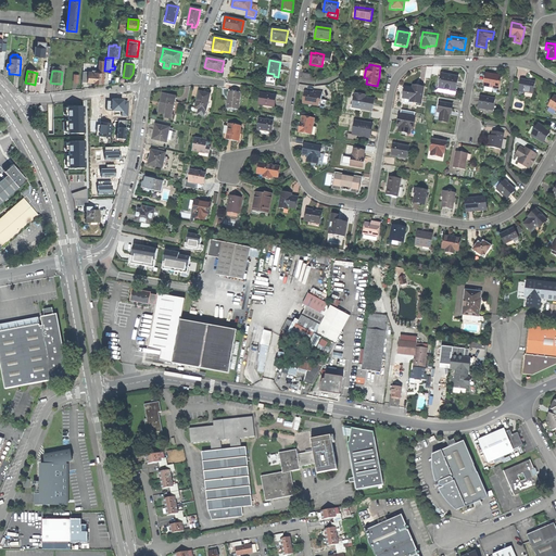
[(103,84),(104,73),(99,73),(89,72),(88,83),(93,83),(93,84),(98,84),(103,84)]
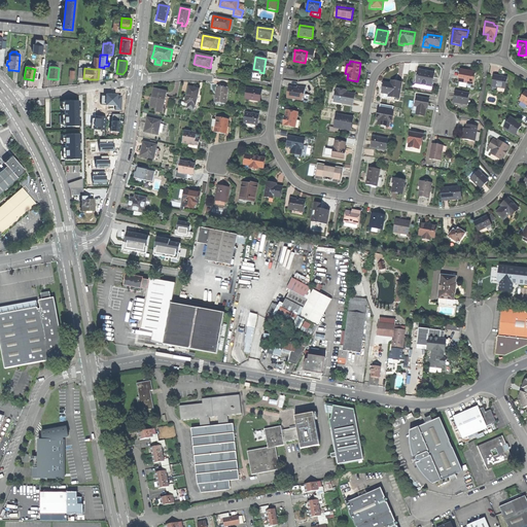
[(423,71),(419,70),(416,84),(432,88),(434,73),(423,71)]
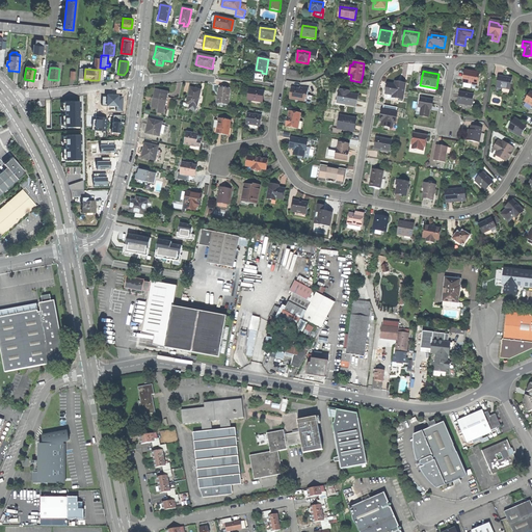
[(473,72),(466,71),(462,82),(477,85),(479,74),(473,72)]
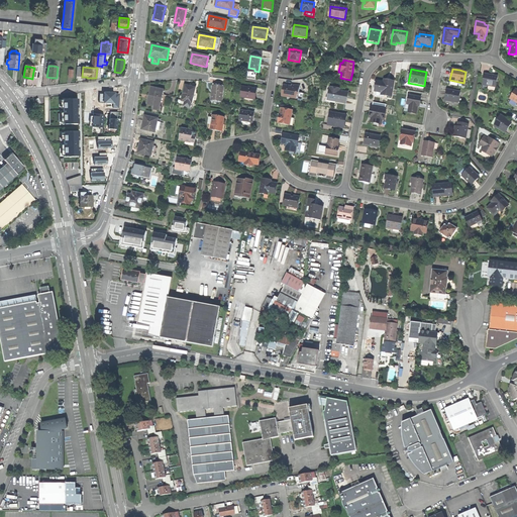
[(490,76),(484,75),(482,87),(488,88),(488,85),(492,86),(493,83),(496,84),(498,77),(490,76)]
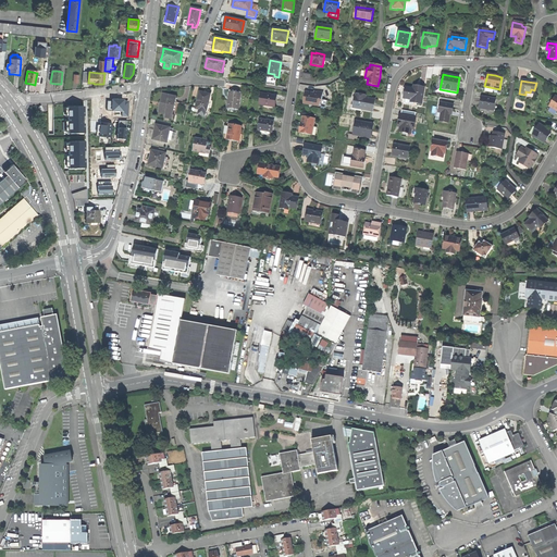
[(413,89),(409,88),(408,94),(407,93),(406,96),(406,99),(407,99),(407,103),(411,104),(411,101),(422,103),(425,88),(415,86),(413,89)]
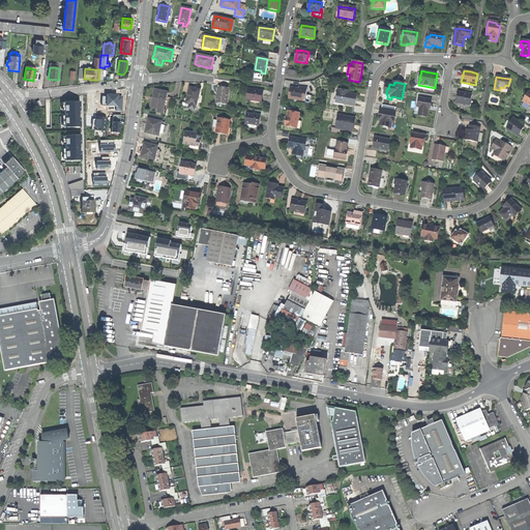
[(307,88),(298,87),(298,89),(298,90),(296,90),(296,89),(291,88),(290,93),(289,98),(304,100),(304,95),(306,95),(307,88)]
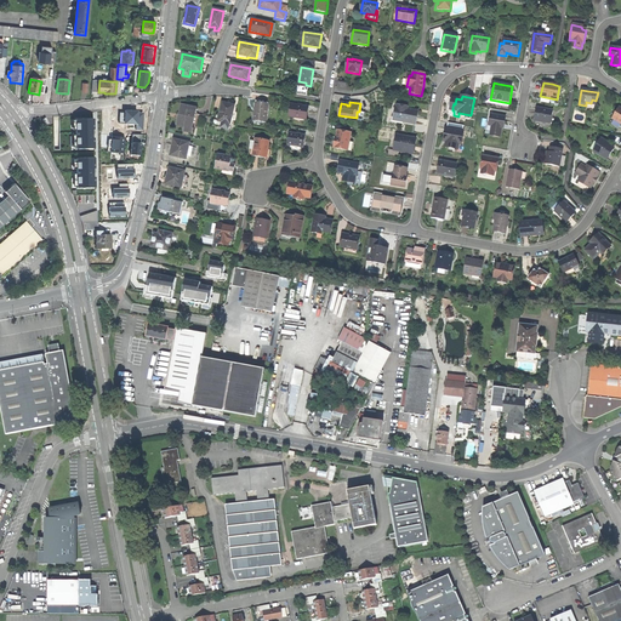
[(222,123),(229,124),(234,106),(227,104),(223,103),(218,121),(222,123)]
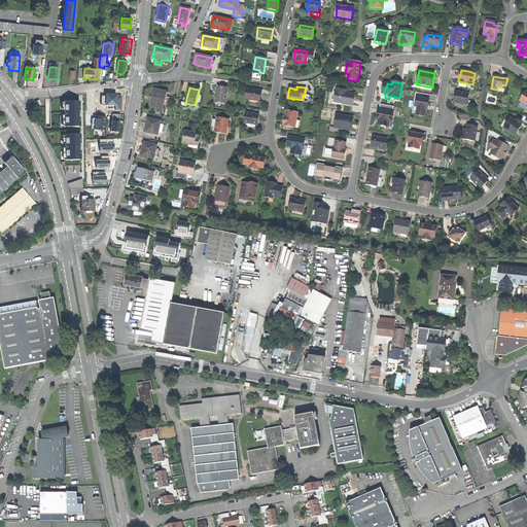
[(216,96),(215,102),(225,104),(227,89),(218,88),(217,96),(216,96)]
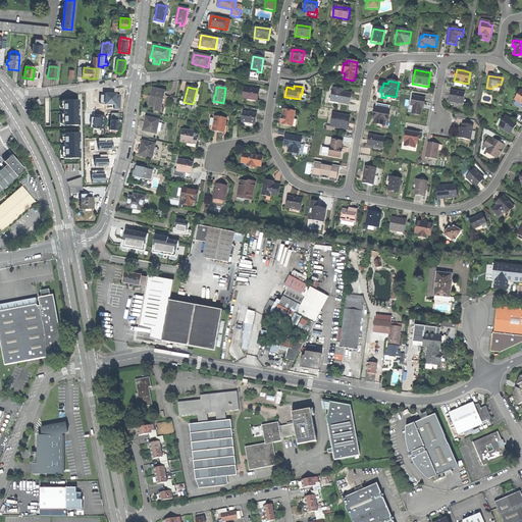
[(153,89),(151,97),(149,105),(156,106),(155,109),(161,111),(165,91),(153,89)]
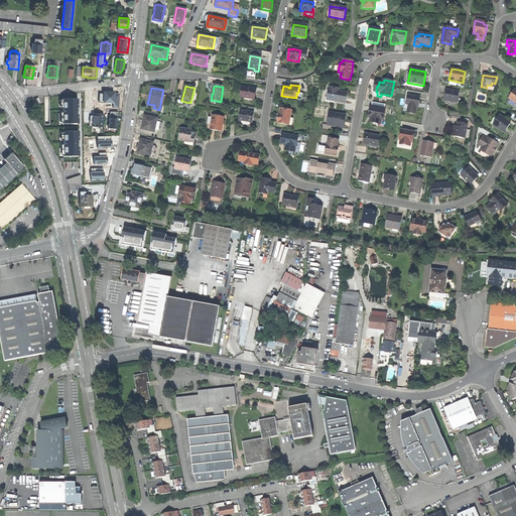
[(242,88),(240,98),(254,100),(255,95),(256,90),(242,88)]
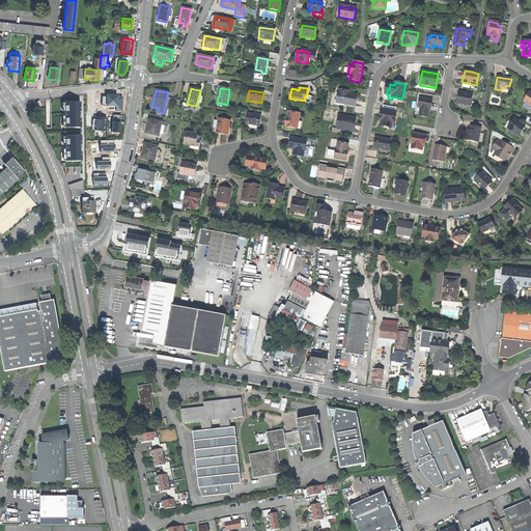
[(336,100),(335,104),(342,105),(342,104),(356,106),(357,102),(358,95),(350,94),(345,93),(345,91),(339,90),(339,92),(338,92),(337,101),(336,100)]
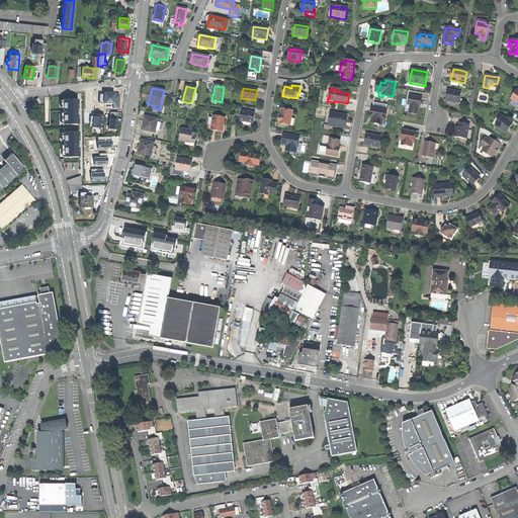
[(446,101),(459,103),(460,92),(448,90),(447,94),(446,101)]
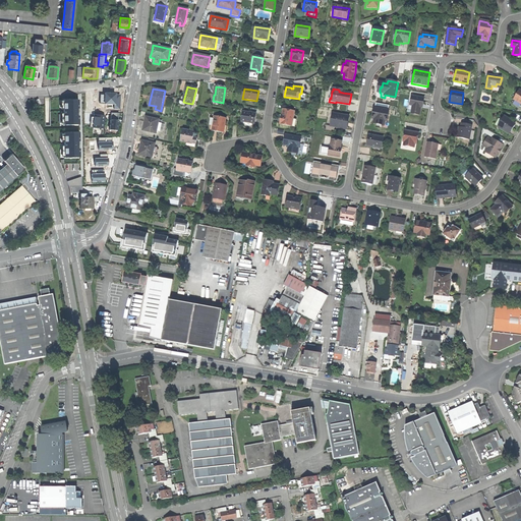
[(415,114),(420,115),(421,107),(421,105),(423,105),(423,102),(424,98),(412,96),(410,105),(412,106),(411,112),(415,113),(415,114)]
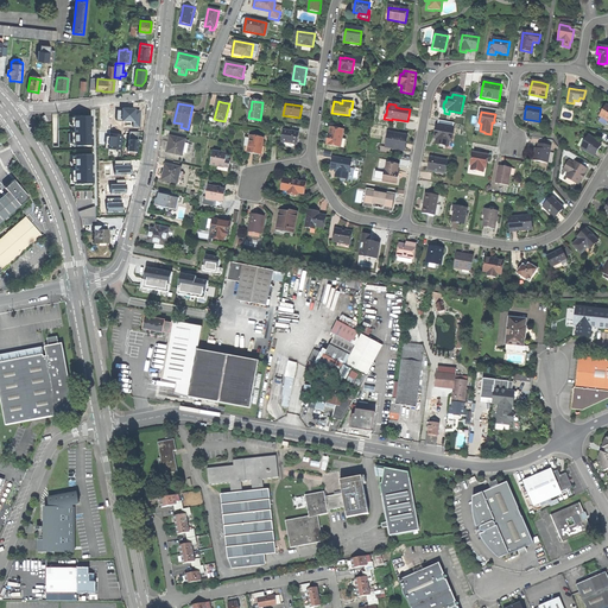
[(92,133),(92,116),(74,118),(74,119),(74,127),(74,133),(75,145),(75,146),(92,146),(92,133)]
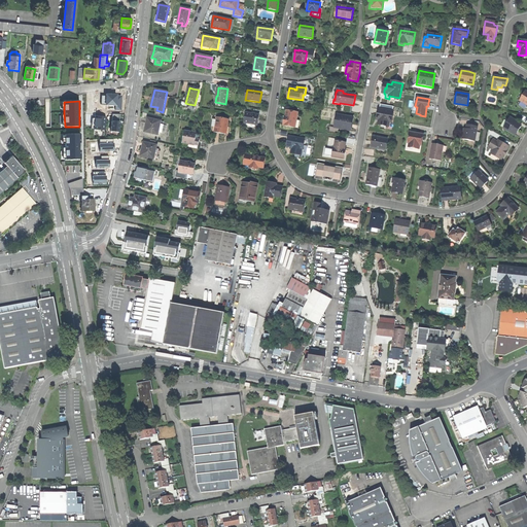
[(389,123),(390,120),(392,120),(393,111),(378,109),(377,115),(377,119),(378,119),(377,125),(388,127),(389,123)]
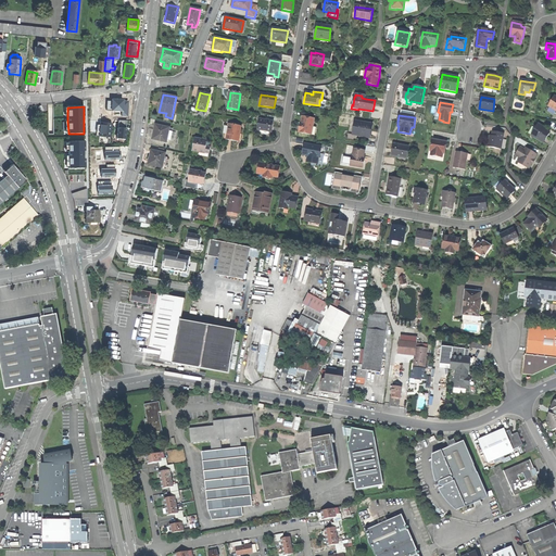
[(300,134),(314,137),(315,128),(313,128),(315,119),(303,117),(302,123),(301,123),(301,126),(299,133),(300,133),(300,134)]
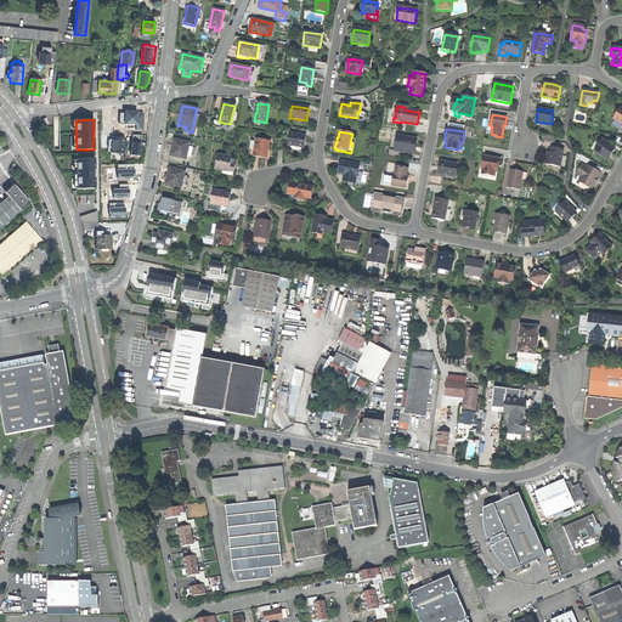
[(306,136),(289,134),(288,146),(304,148),(305,141),(306,136)]
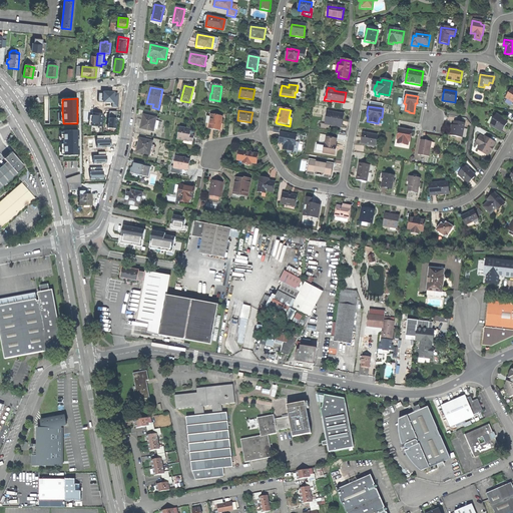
[(337,124),(337,126),(342,127),(343,120),(344,115),(328,112),(327,122),(337,124)]
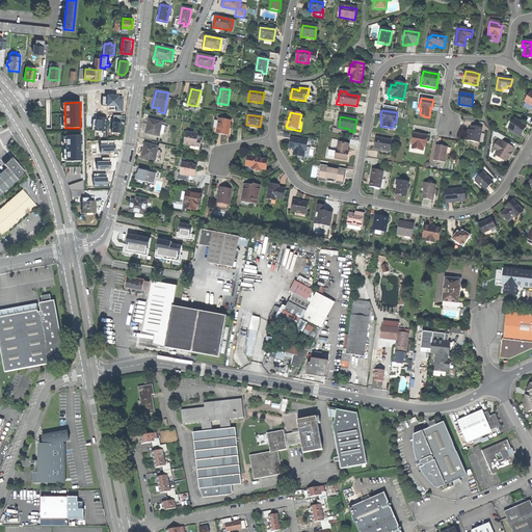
[(95,131),(105,132),(107,118),(96,117),(96,120),(95,127),(95,131)]
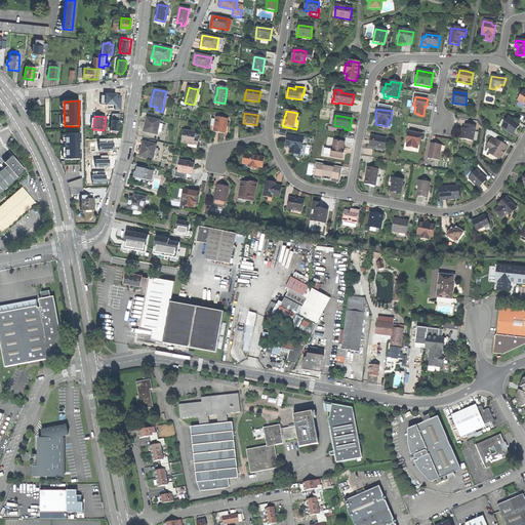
[(517,128),(519,125),(515,122),(513,121),(514,120),(509,117),(502,127),(514,134),(517,128)]
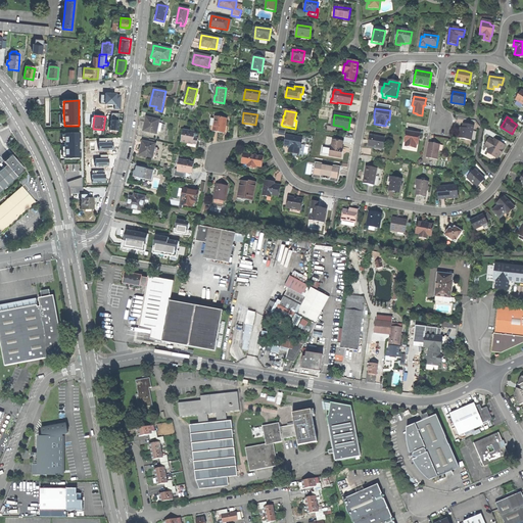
[(157,131),(159,123),(160,120),(146,117),(145,124),(143,131),(157,134),(157,131)]
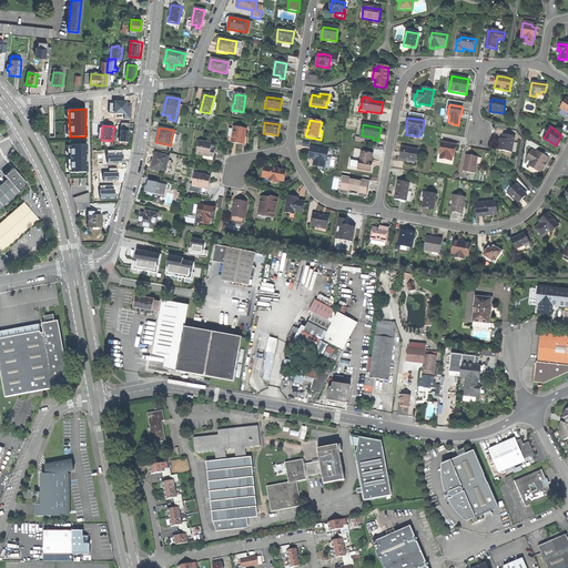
[(239,144),(244,144),(246,129),(234,128),(232,143),(239,144)]
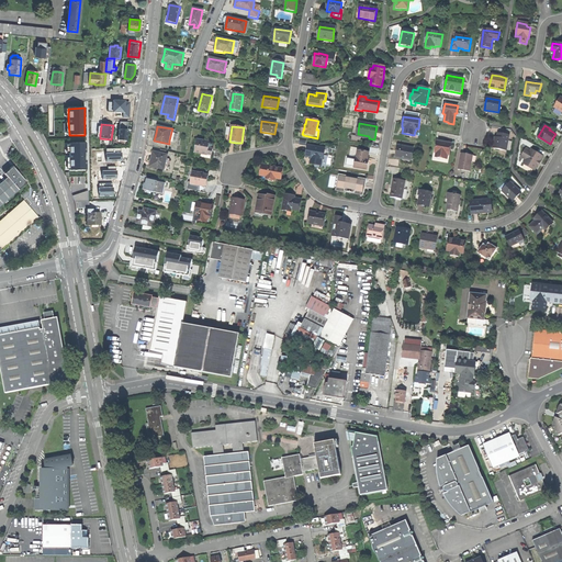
[(125,130),(120,130),(119,141),(126,142),(127,134),(127,130),(125,130)]
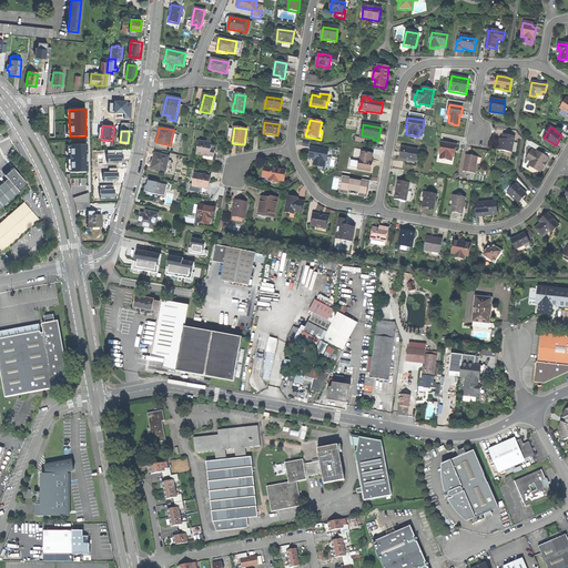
[(498,150),(513,153),(515,137),(504,134),(503,140),(503,142),(503,144),(499,143),(498,150)]
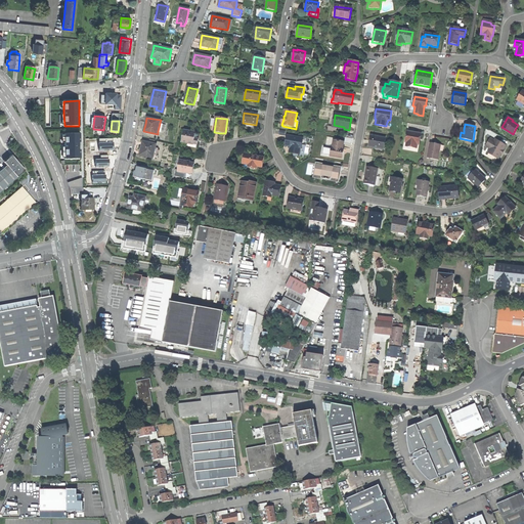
[(193,144),(198,144),(198,142),(199,139),(194,139),(195,136),(195,132),(183,130),(181,142),(193,145),(193,144)]
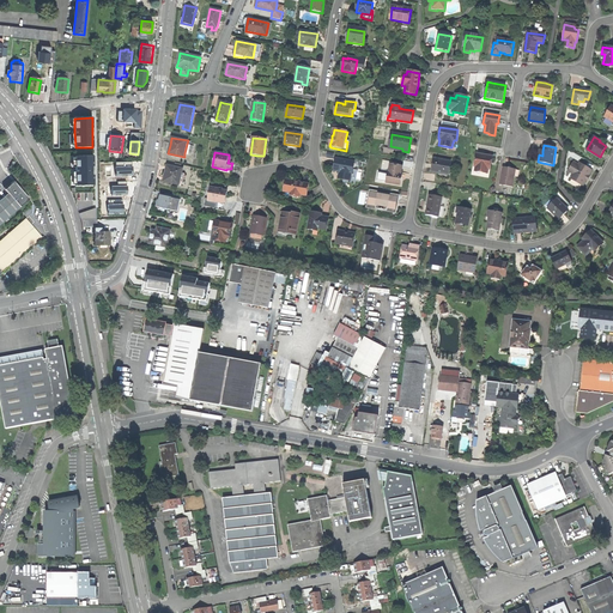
[(481,173),(487,174),(489,170),(490,162),(491,163),(492,157),(489,156),(477,153),(475,162),(477,162),(475,167),(475,169),(481,170),(481,173)]
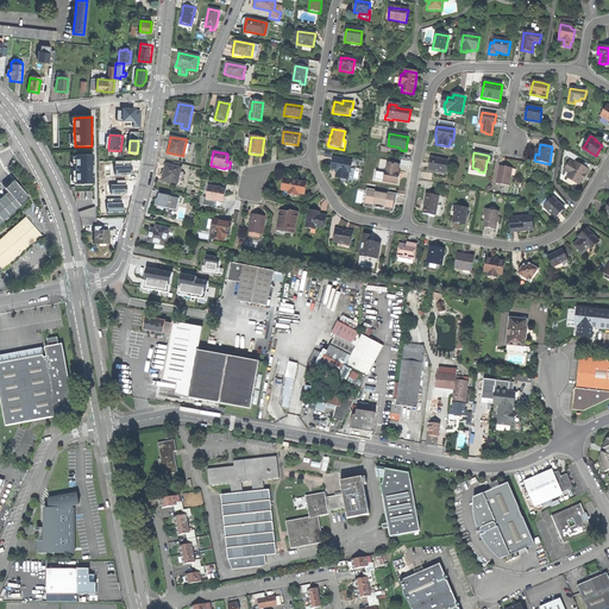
[(93,173),(93,155),(75,156),(75,157),(75,167),(75,171),(75,183),(75,184),(93,184),(93,173)]
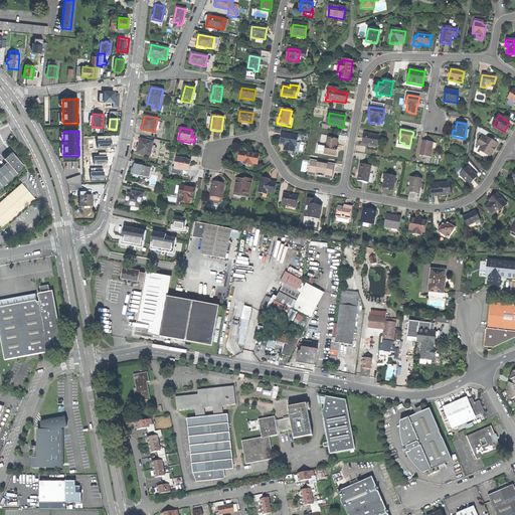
[(285,147),(285,150),(288,151),(294,152),(295,146),(296,146),(298,136),(283,134),(281,143),(283,144),(285,145),(285,147)]
